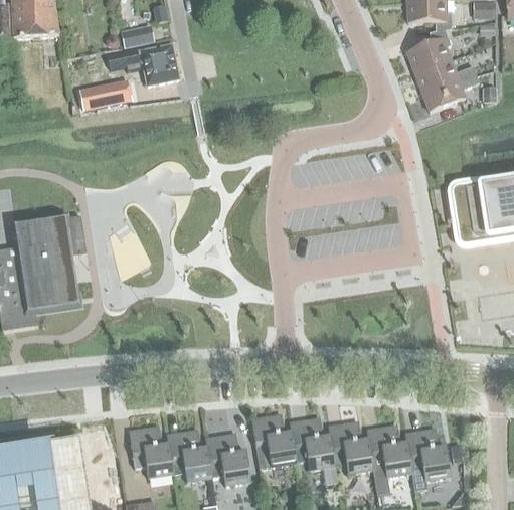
[(0,0),(0,37),(9,37),(9,3),(3,3),(3,0),(0,0)]
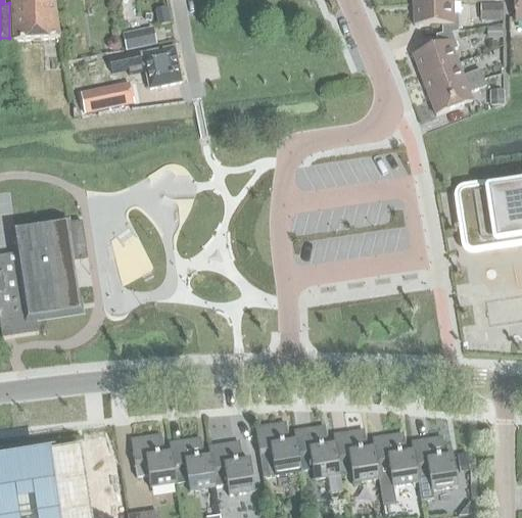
[(13,0),(14,38),(59,36),(55,0),(13,0)]
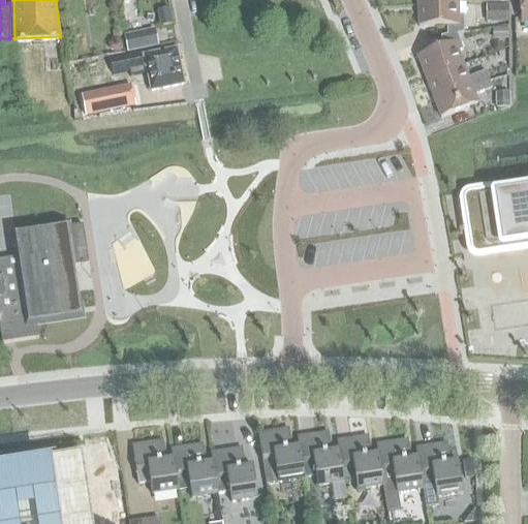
[(459,12),(459,1),(418,2),(420,23),(446,22),(446,31),(458,31),(464,29),(464,11),(459,12)]
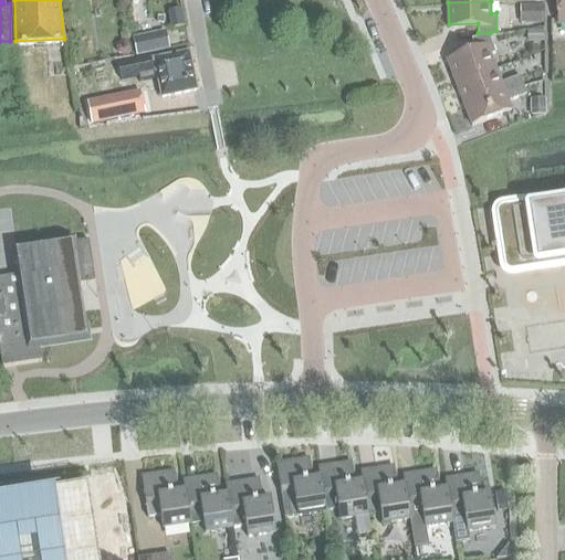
[(521,1),(521,19),(543,20),(543,1),(521,1)]
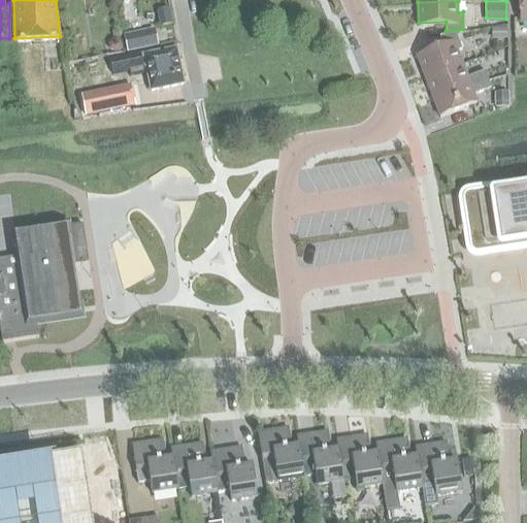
[(129,50),(159,43),(155,25),(125,31),(129,50)]
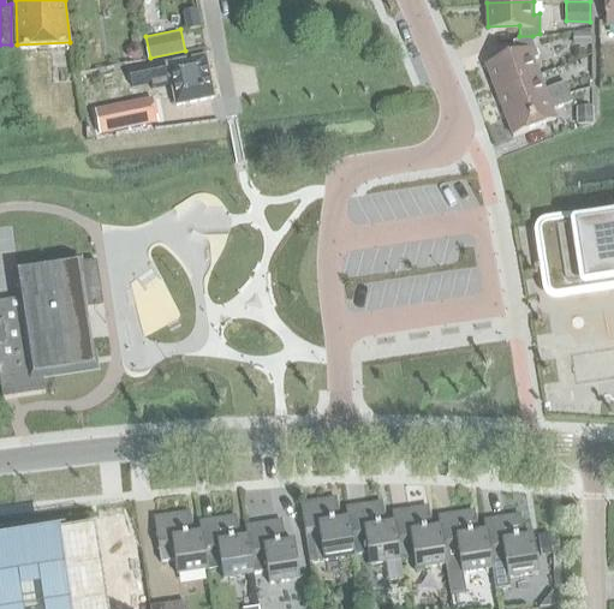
[(574,42),(592,41),(592,29),(574,29),(574,42)]
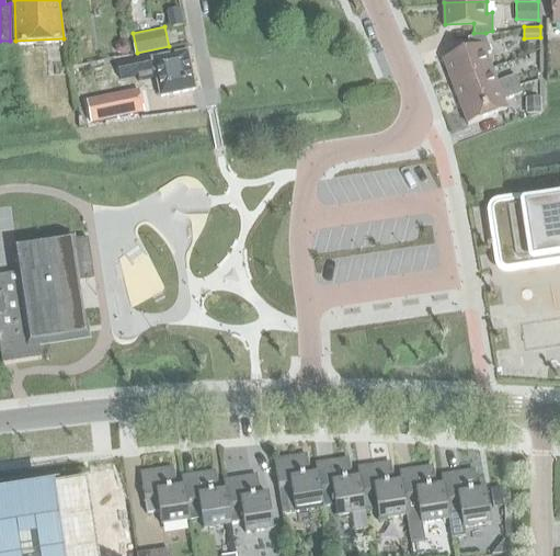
[(492,49),(486,33),(473,33),(467,35),(471,45),(443,56),(452,78),(491,63),(487,52),(492,49)]
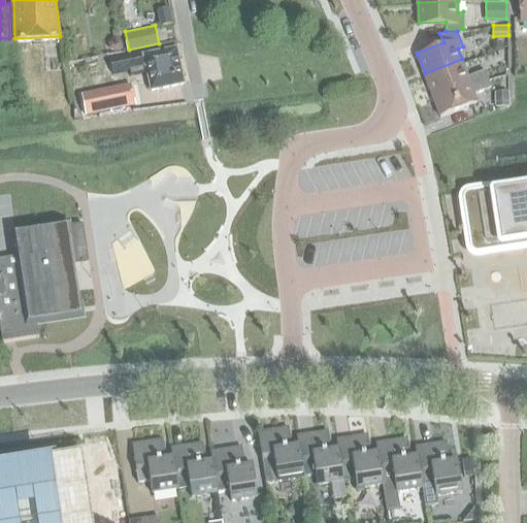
[(113,36),(110,40),(111,45),(116,48),(121,47),(124,43),(123,38),(119,35),(113,36)]
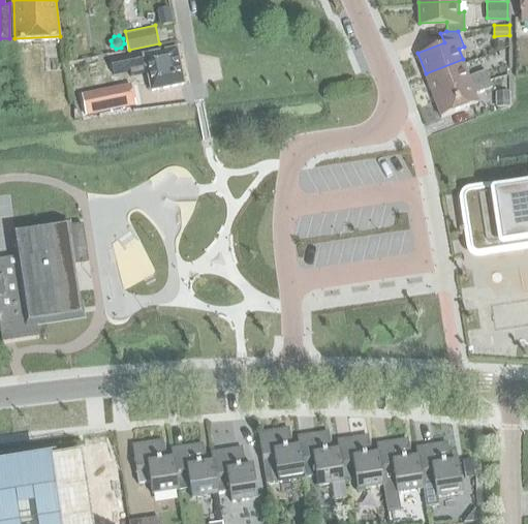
[(145,50),(111,57),(114,71),(130,67),(131,72),(148,68),(152,88),(184,81),(177,45),(145,53),(145,50)]
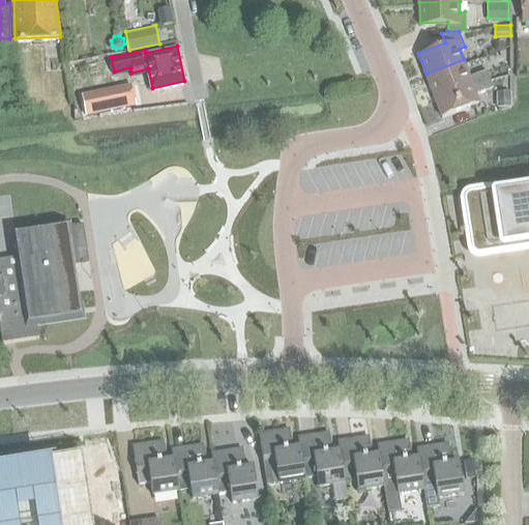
[(464,59),(427,74),(434,93),(489,73),(487,67),(469,74),(464,59)]
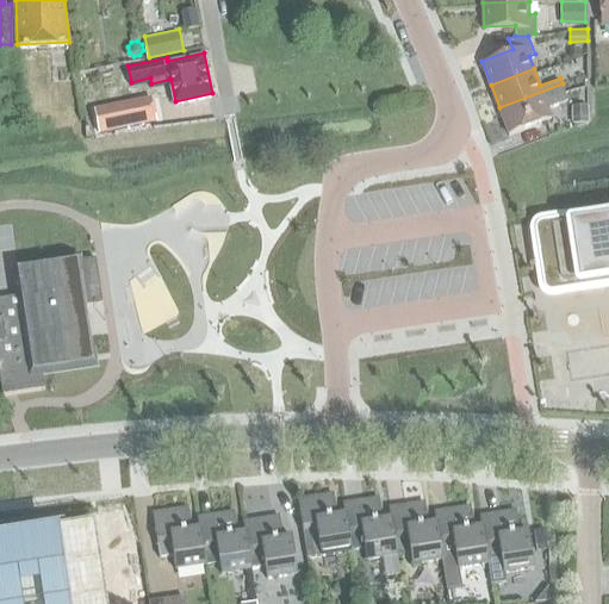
[(563,83),(499,107),(508,131),(551,114),(547,105),(567,98),(563,83)]
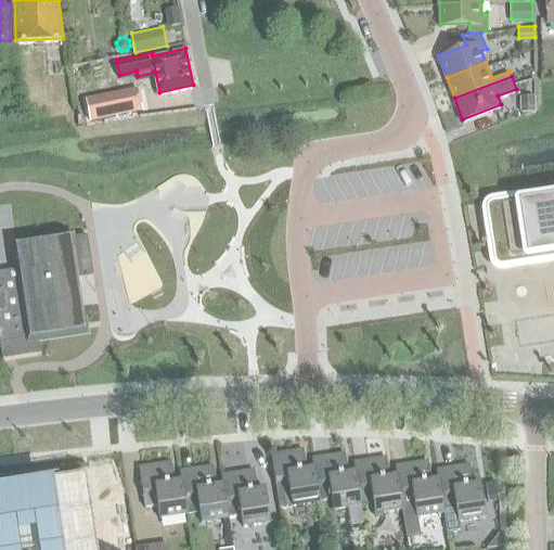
[(140,85),(104,92),(108,115),(144,107),(140,85)]
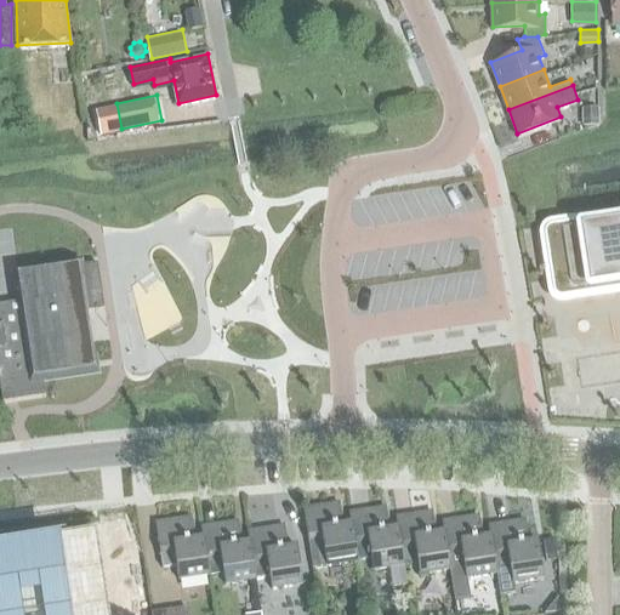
[(584,123),(601,121),(599,104),(584,104),(584,123)]
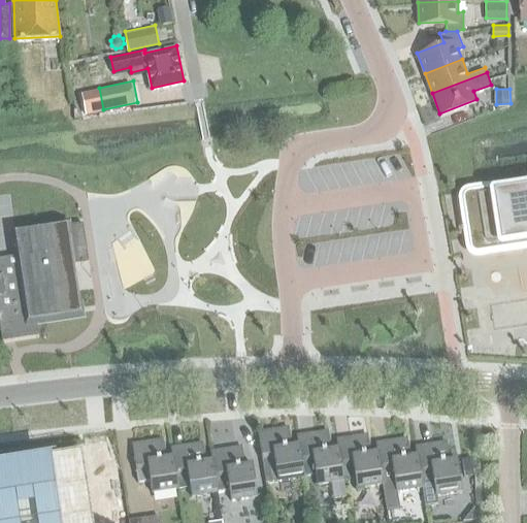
[(464,198),(471,246),(471,247),(472,247),(472,248),(472,249),(473,249),(473,250),(474,250),(474,251),(475,251),(476,251),(476,252),(478,252),(479,252),(480,252),(526,243),(526,181),(470,190),(469,191),(468,191),(467,191),(467,192),(466,192),(466,193),(465,193),(465,194),(465,195),(464,195),(464,196),(464,197),(464,198)]
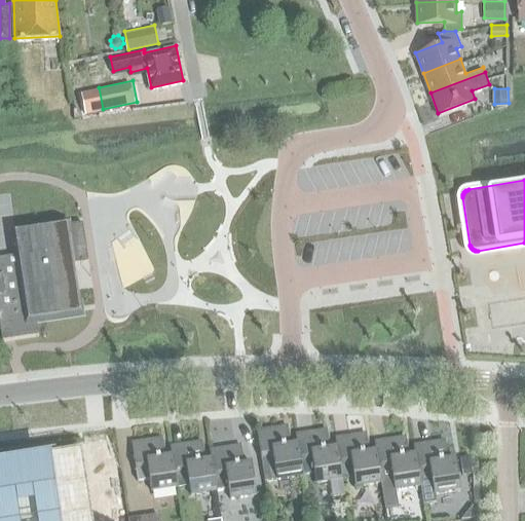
[(287,423),(257,428),(262,456),(265,479),(276,478),(278,477),(303,473),(301,460),(301,461),(298,442),(290,443),(287,423)]
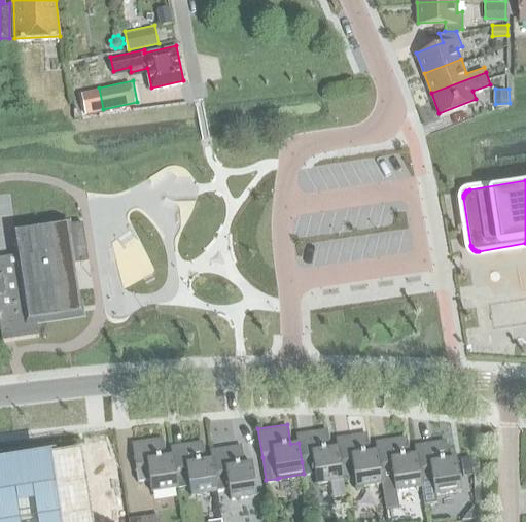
[(308,430),(296,432),(299,443),(302,462),(302,461),(304,474),(315,473),(316,482),(343,478),(341,465),(340,465),(338,447),(331,448),(328,427),(308,430)]
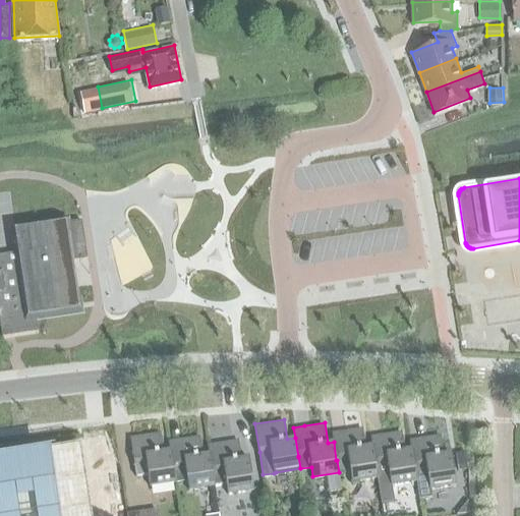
[(362,426),(332,432),(334,442),(336,460),(337,460),(348,458),(351,479),(379,475),(377,463),(376,463),(372,446),(365,447),(362,426)]
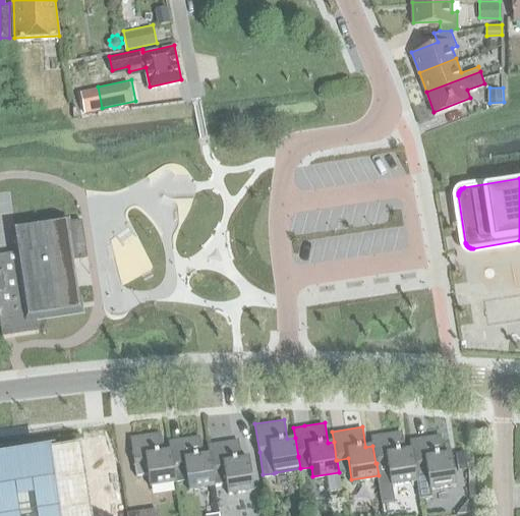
[(165,450),(162,430),(130,435),(135,464),(149,462),(152,483),(177,479),(175,467),(174,467),(171,449),(170,449),(165,450)]
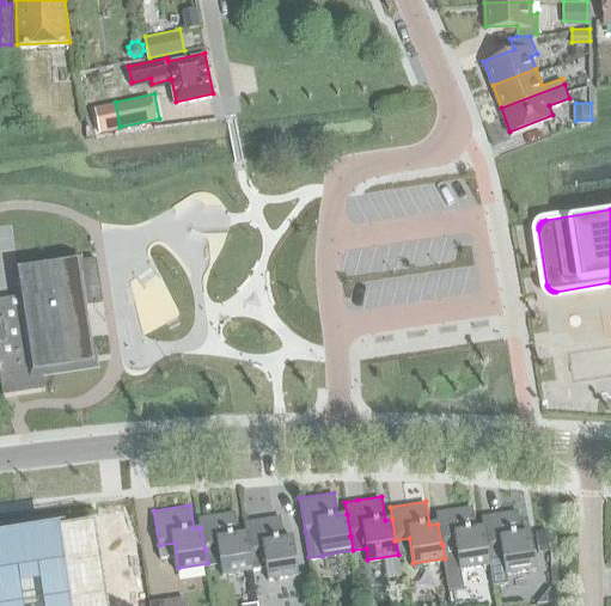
[(469,505),(435,510),(438,524),(441,544),(443,544),(445,558),(446,569),(459,568),(489,562),(488,548),(487,548),(483,527),(474,528),(469,505)]
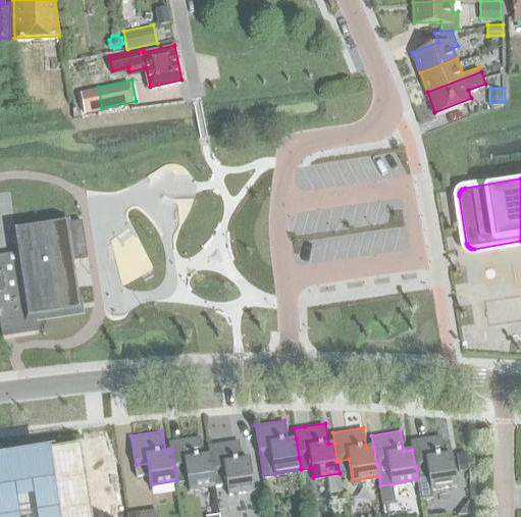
[(441,433),(410,438),(412,450),(415,467),(416,467),(417,479),(420,498),(431,496),(430,487),(457,483),(452,453),(445,454),(441,433)]
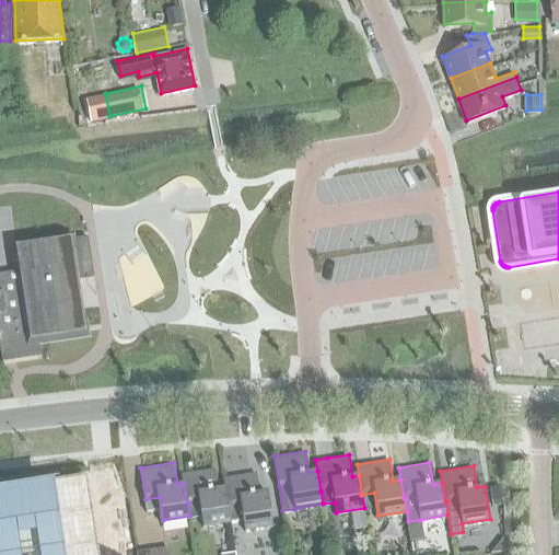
[(188,503),(190,516),(201,513),(204,524),(232,520),(230,507),(226,487),(219,489),(216,466),(182,472),(183,483),(184,483),(187,503),(188,503)]
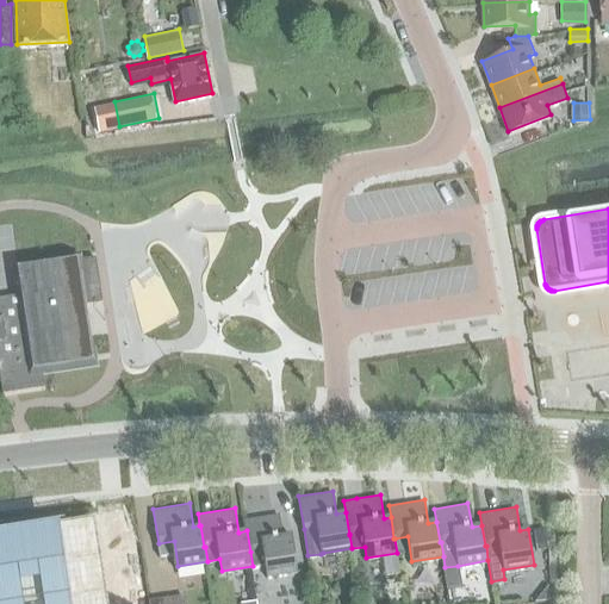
[(284,536),(280,514),(244,518),(247,530),(250,552),(262,549),(267,574),(298,570),(292,535),(284,536)]
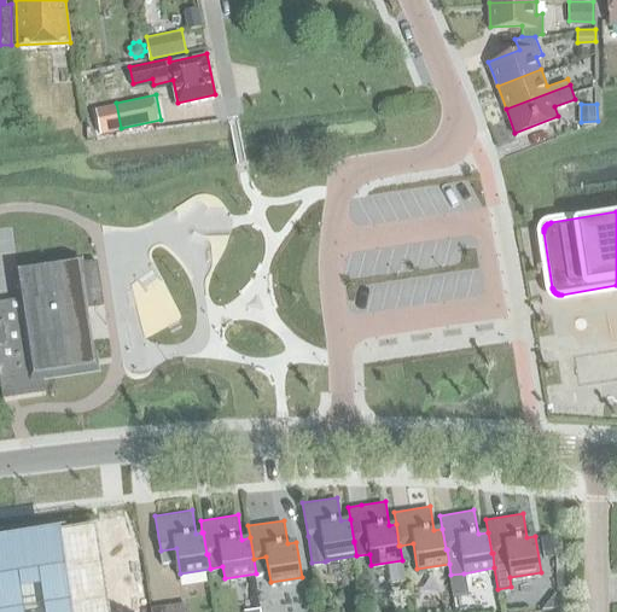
[(111,611),(98,526),(0,541),(0,611),(111,611)]
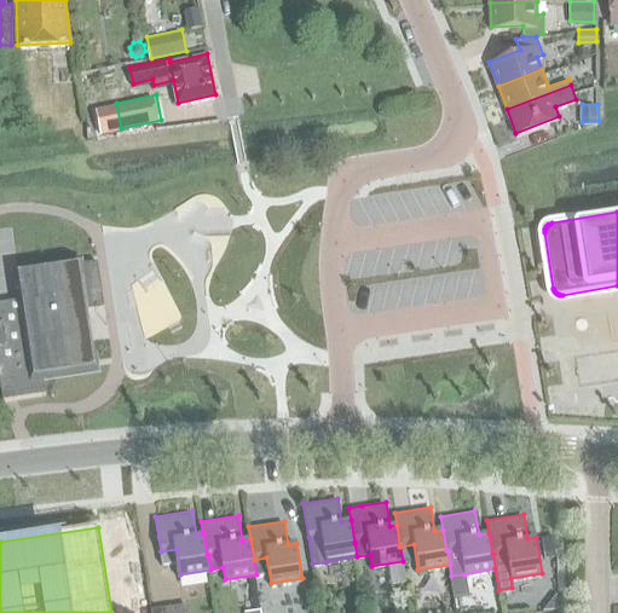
[(554,535),(542,536),(546,555),(556,553),(554,535)]
